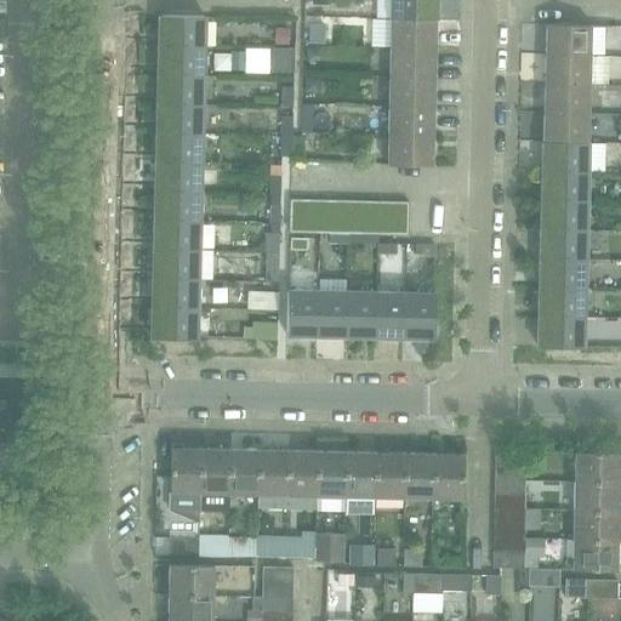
[(389,0),(389,20),(436,21),(436,0),(389,0)]
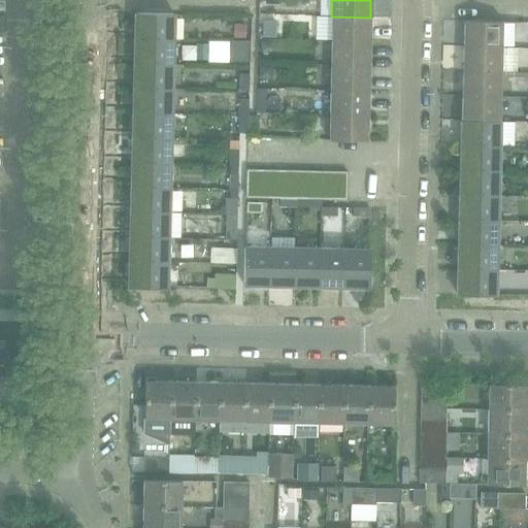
[(135,13),(134,40),(173,41),(173,14),(135,13)]
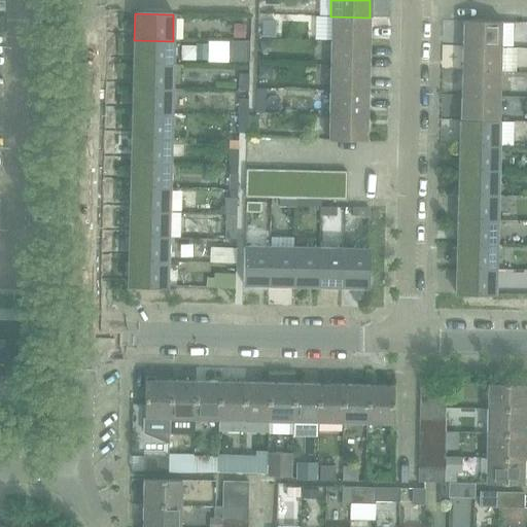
[(330,16),(329,41),(369,42),(370,18),(330,16)]
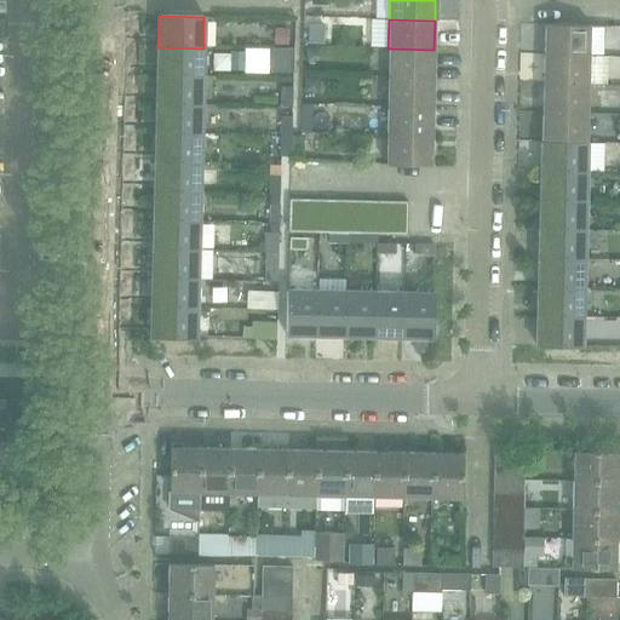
[(303,42),(334,45),(336,27),(304,24),(303,42)]
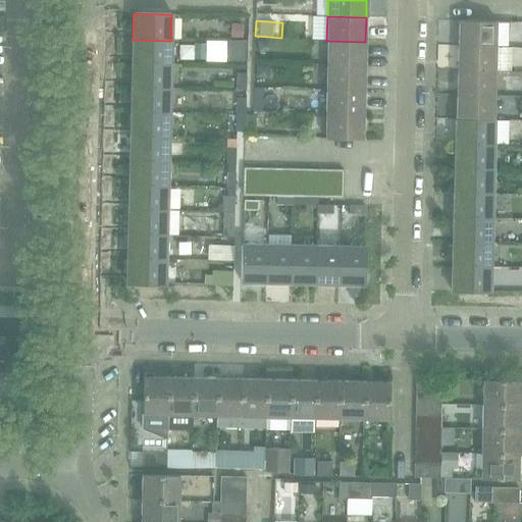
[(458,20),(457,46),(496,47),(496,21),(458,20)]
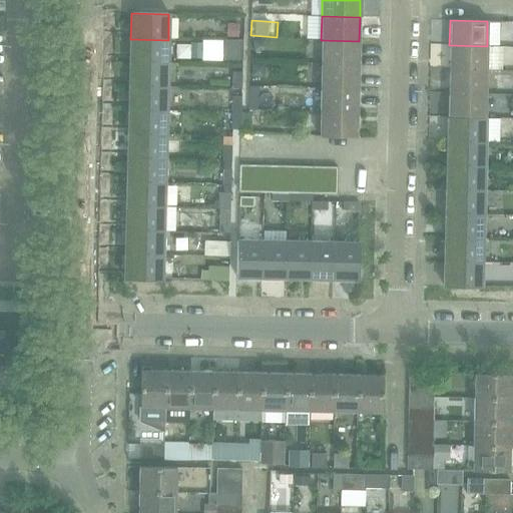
[(130,39),(130,62),(167,63),(168,40),(130,39)]
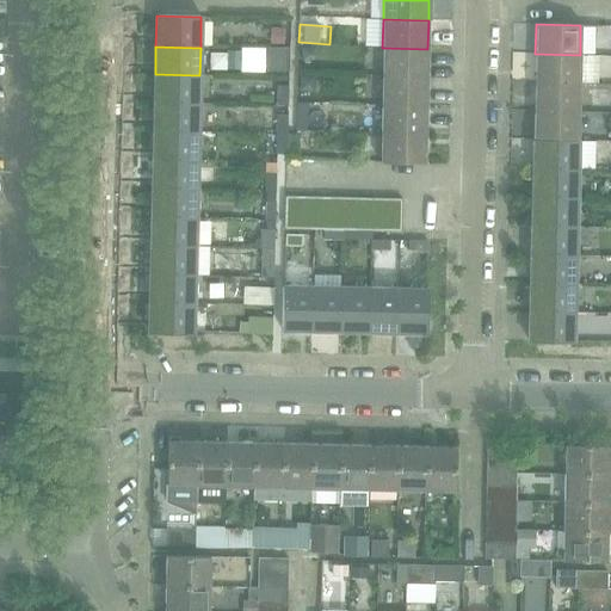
[(382,48),(382,78),(427,79),(427,49),(382,48)]
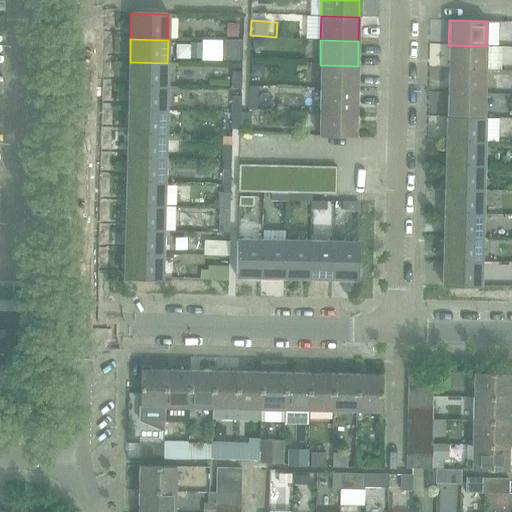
[(448,45),(448,70),(485,71),(486,46),(448,45)]
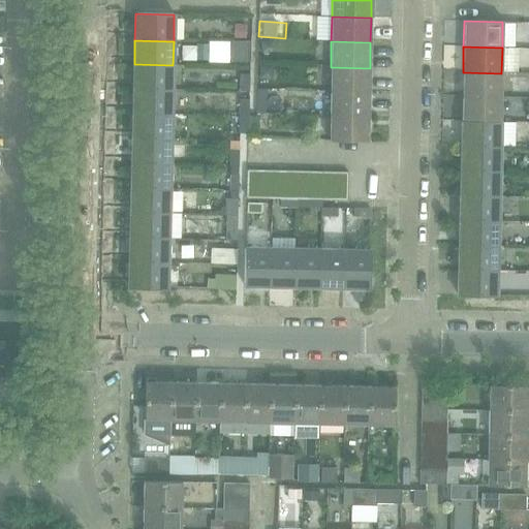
[(238,63),(246,63),(247,48),(238,48),(238,63)]
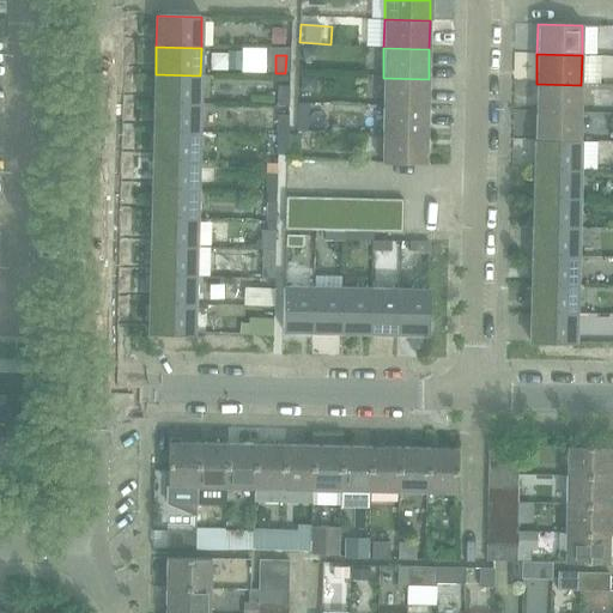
[(156,74),(155,104),(200,105),(200,76),(156,74)]
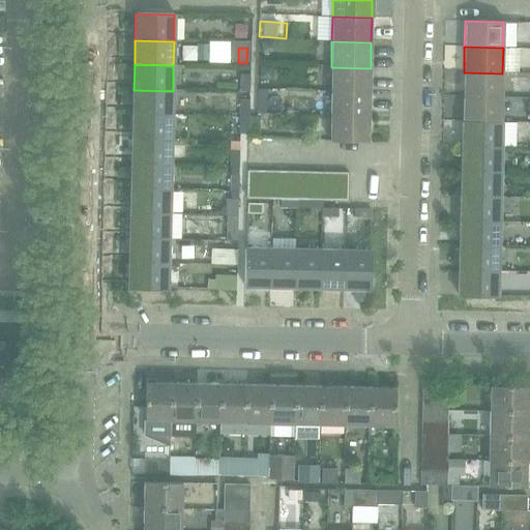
[(331,67),(330,92),(370,93),(371,68),(331,67)]
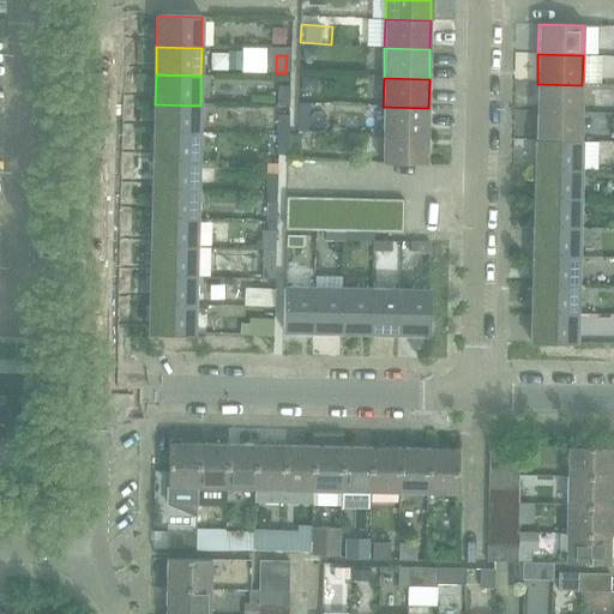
[(537,84),(536,112),(581,112),(582,85),(537,84)]
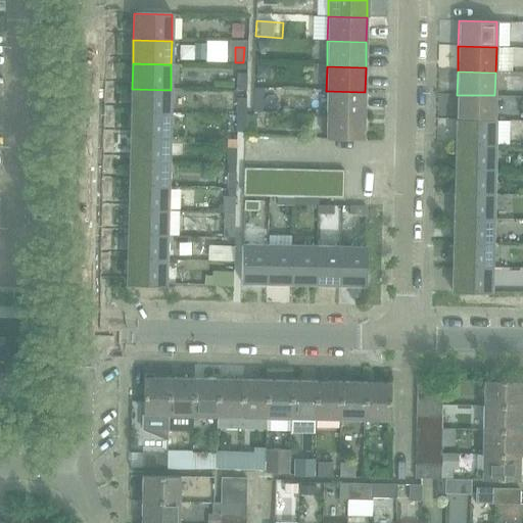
[(236,90),(246,91),(247,74),(237,74),(236,90)]
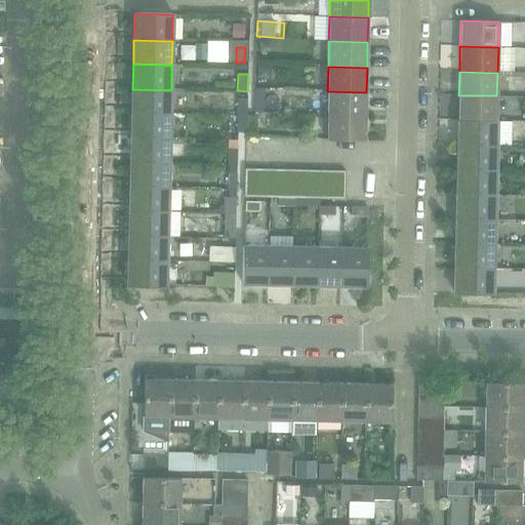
[(132,89),(131,113),(170,114),(171,90),(132,89)]
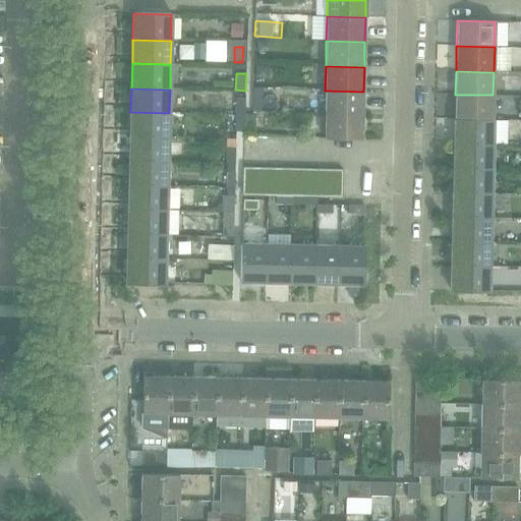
[(325,91),(325,114),(362,115),(363,92),(325,91)]
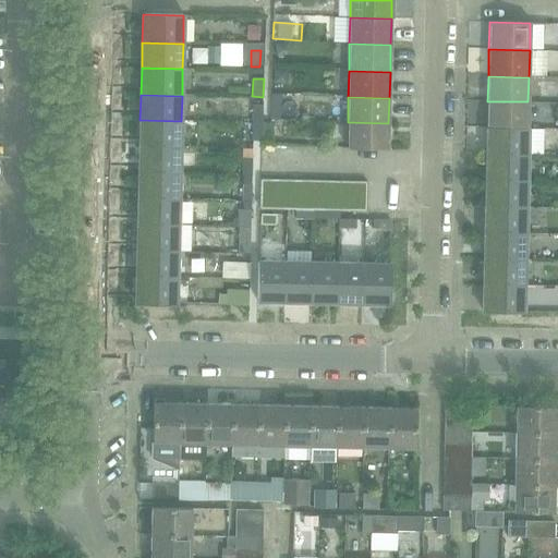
[(487,101),(487,128),(528,129),(528,101),(487,101)]
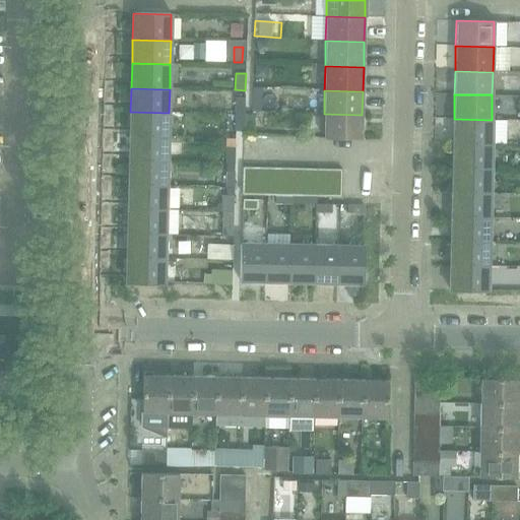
[(245,99),(236,98),(235,115),(245,115),(245,99)]
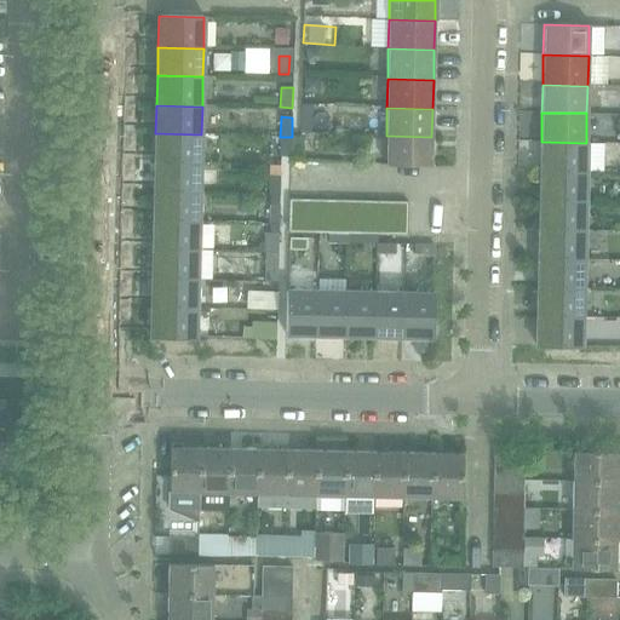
[(155,133),(155,162),(200,164),(201,135),(155,133)]
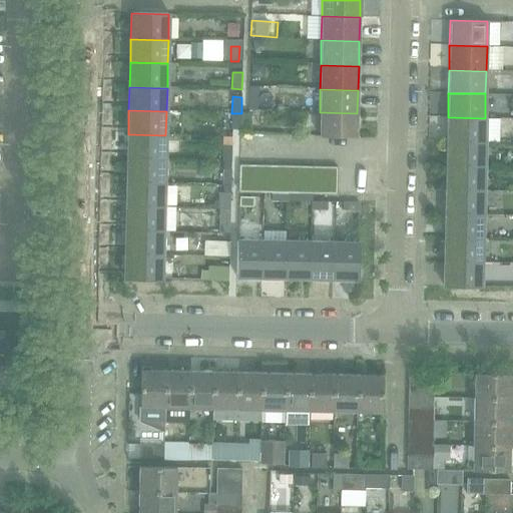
[(357,113),(320,112),(319,136),(357,137),(357,113)]
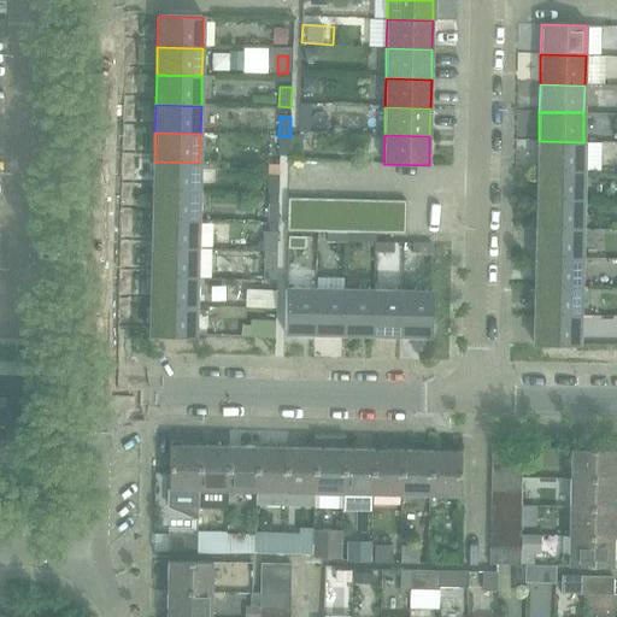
[(301,136),(291,136),(278,136),(278,156),(300,157),(301,136)]
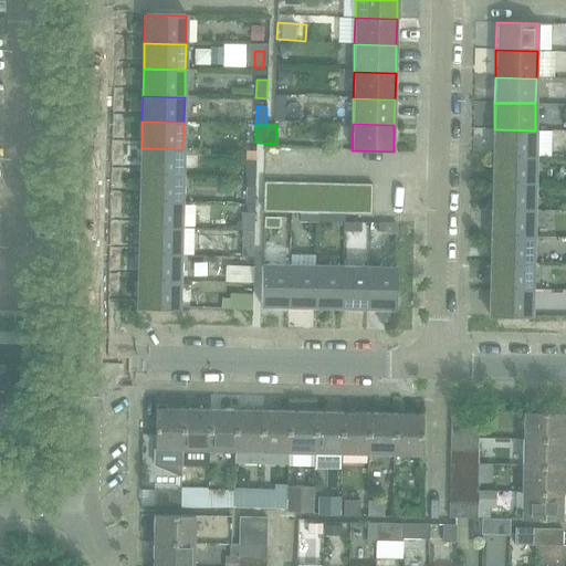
[(494,129),(493,156),(534,157),(535,130),(494,129)]
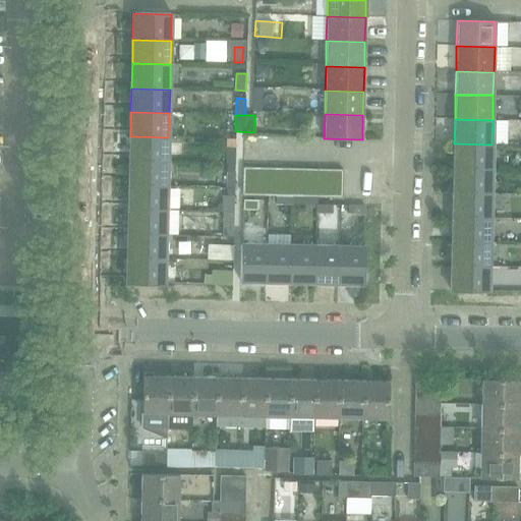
[(130,136),(129,161),(168,162),(168,137),(130,136)]
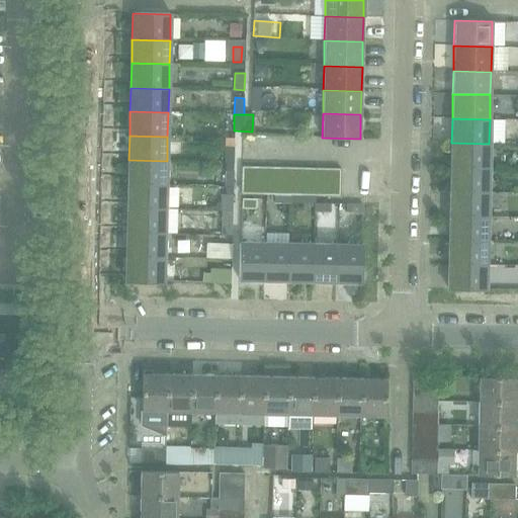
[(451,143),(451,167),(489,168),(489,144),(451,143)]
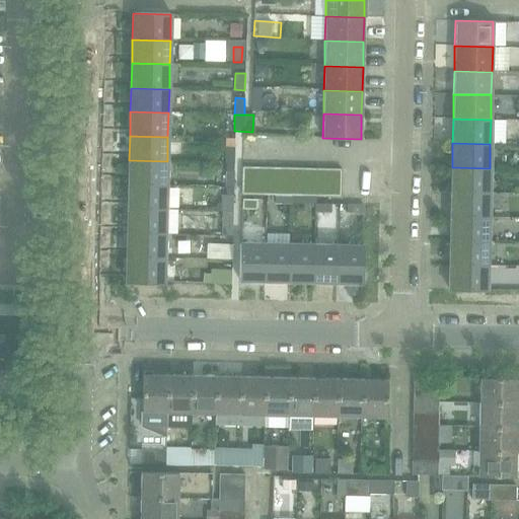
[(225,146),(224,163),(234,163),(234,146),(225,146)]
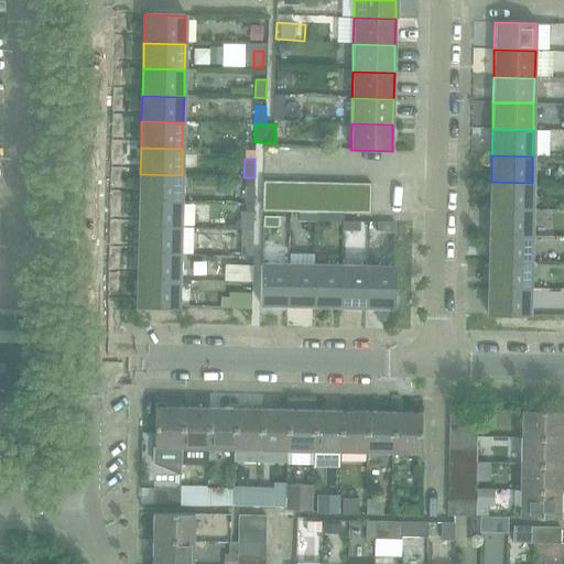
[(140,174),(139,201),(181,202),(182,175),(140,174)]
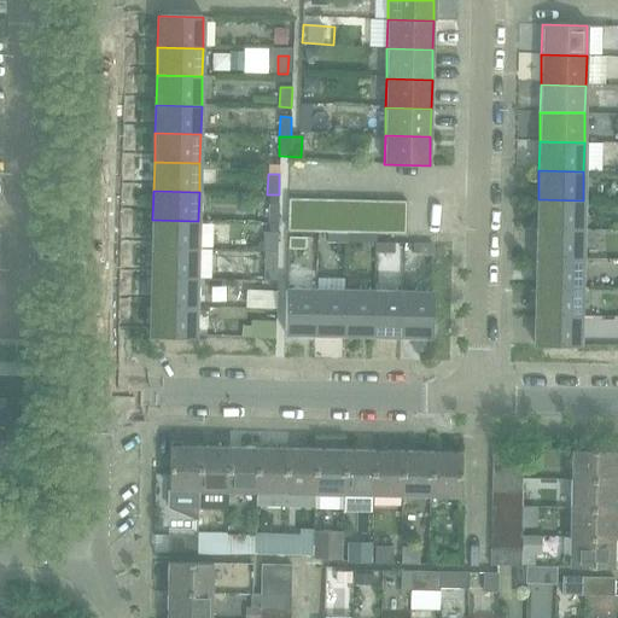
[(287,231),(304,232),(304,199),(287,198),(287,231)]
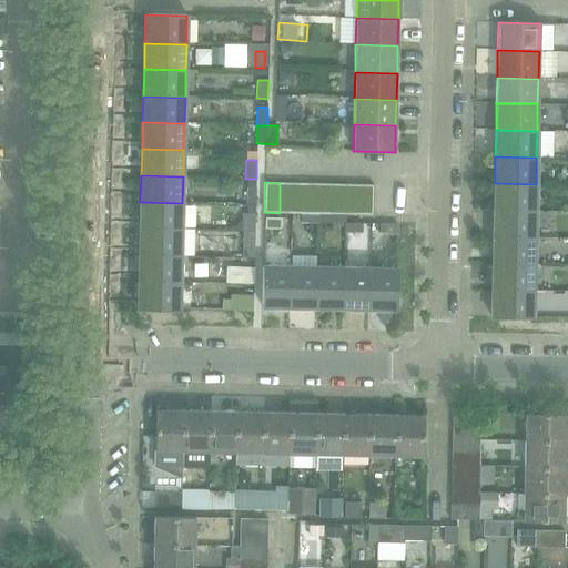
[(280,213),(292,213),(293,183),(280,183),(280,213)]
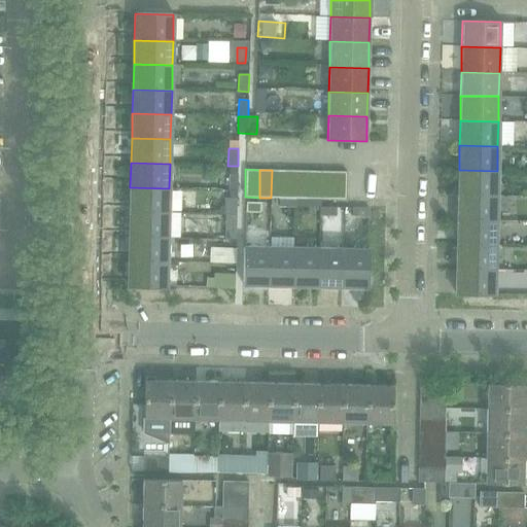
[(271,198),(279,198),(283,198),(283,170),(272,170),(271,198)]
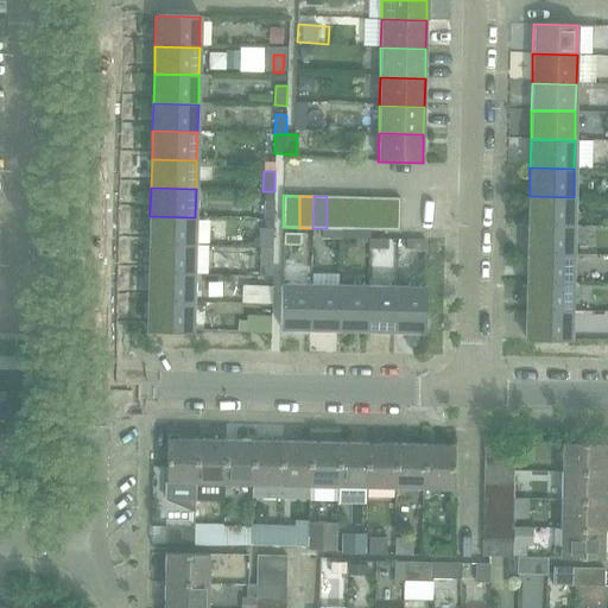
[(327,196),(327,228),(340,228),(341,196),(327,196)]
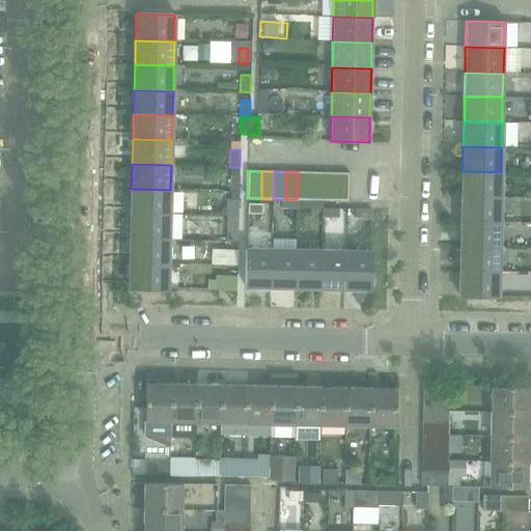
[(297,199),(298,199),(310,200),(311,172),(298,171),(297,199)]
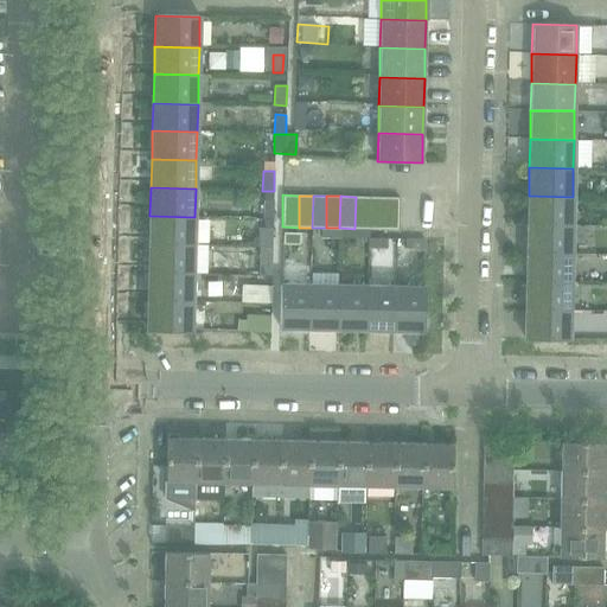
[(529,196),(528,224),(572,225),(573,197),(529,196)]
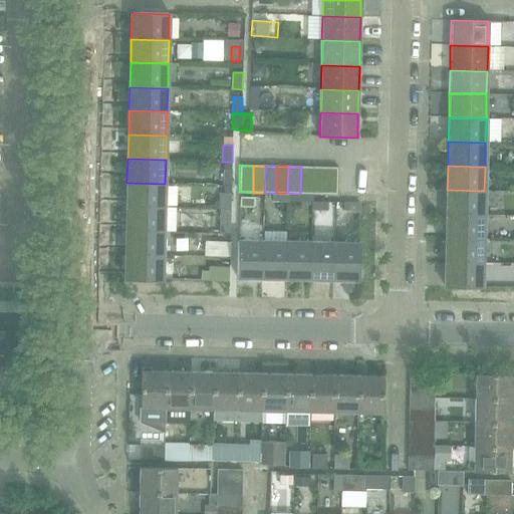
[(300,194),(312,194),(312,167),(301,167),(300,194)]
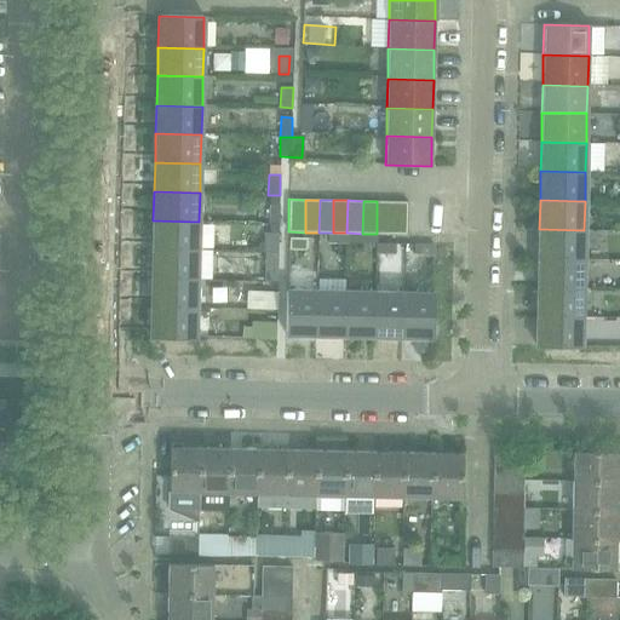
[(377,234),(378,234),(392,234),(392,201),(377,201),(377,234)]
